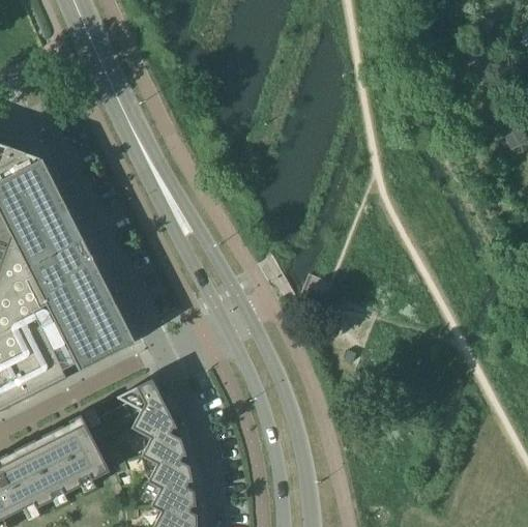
[(481,16),(478,25),(491,29),(494,21),(481,16)]
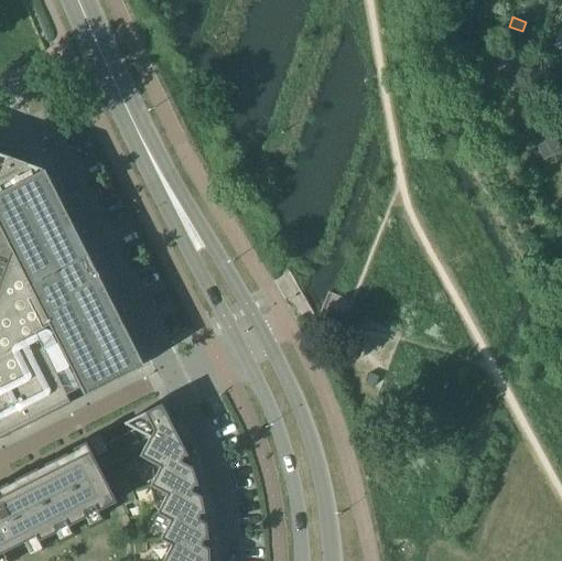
[(540,85),(552,89),(559,72),(546,68),(540,85)]
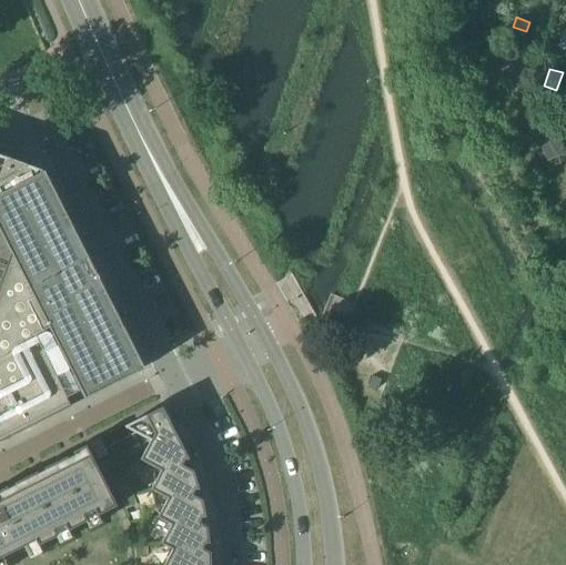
[(565,147),(558,134),(543,142),(549,154),(565,147)]
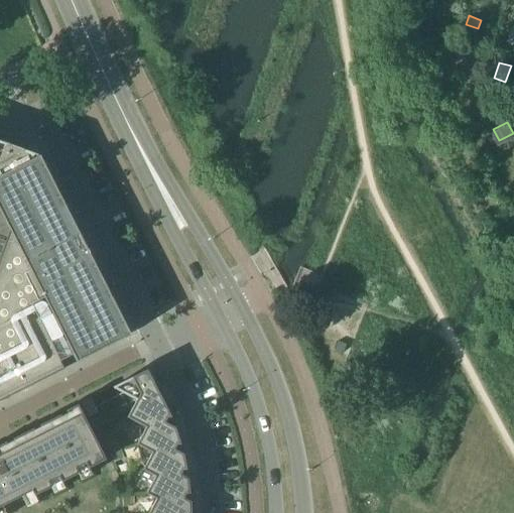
[(0,399),(131,333),(41,154),(0,139),(0,399)]
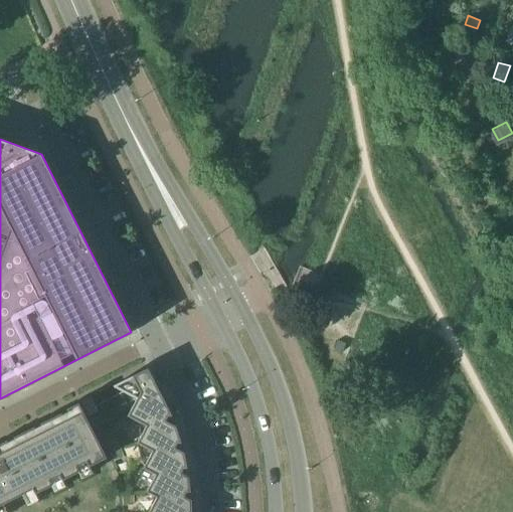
[(338,339),(335,347),(342,350),(346,343),(338,339)]
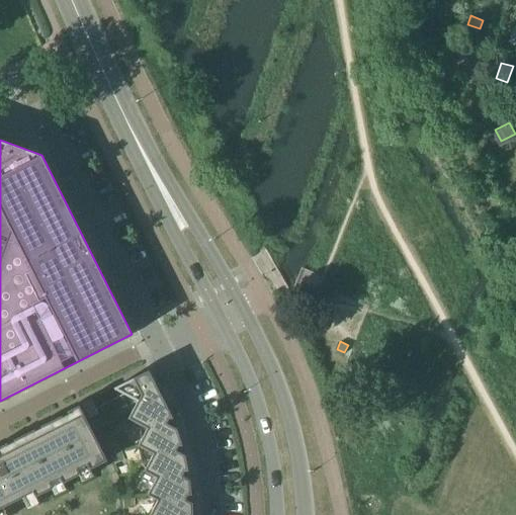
[(149,369),(115,385),(172,416),(172,415),(149,369)]
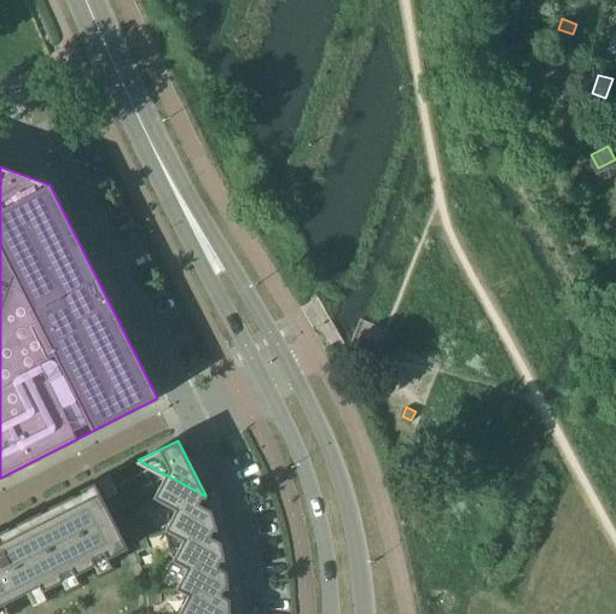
[(166,477),(156,496),(218,528),(218,527),(210,509),(199,503),(202,497),(207,500),(205,496),(138,460),(138,461),(139,462),(166,477)]
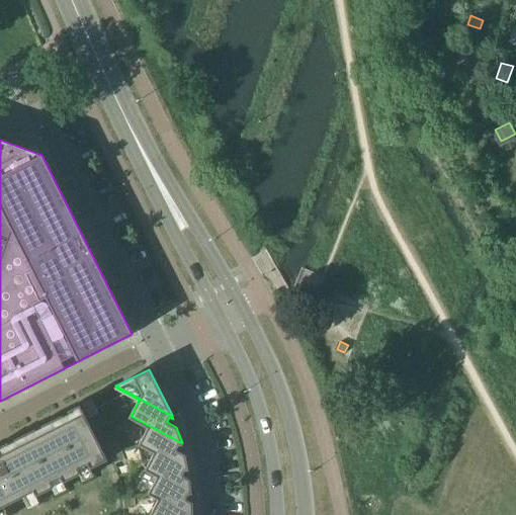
[(84,414),(88,422),(98,417),(94,409),(84,414)]
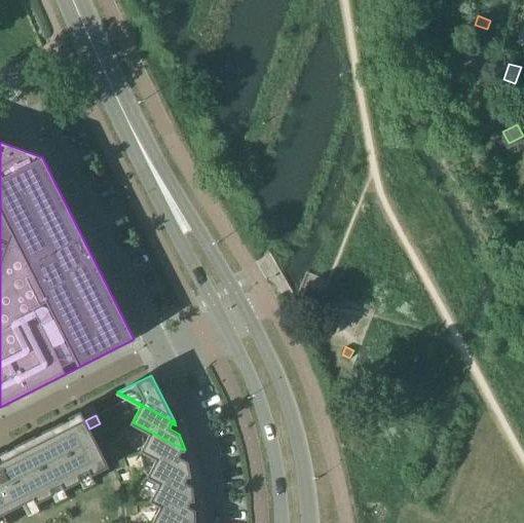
[(0,515),(6,513),(2,505),(17,497),(22,505),(34,498),(36,503),(54,494),(51,489),(62,484),(64,489),(81,480),(79,476),(88,471),(91,476),(109,467),(89,428),(85,420),(85,419),(2,460),(0,456),(0,515)]
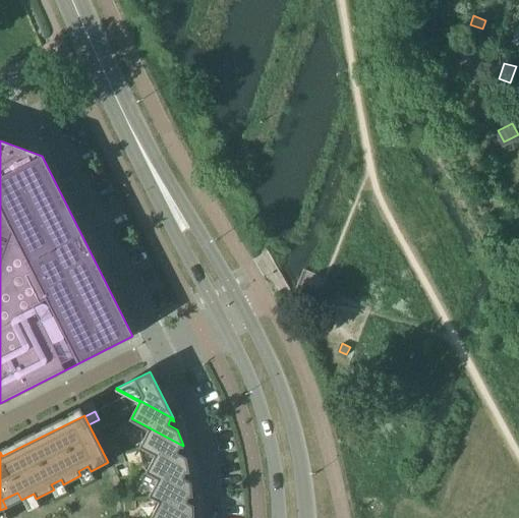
[(93,422),(97,430),(107,425),(103,417),(93,422)]
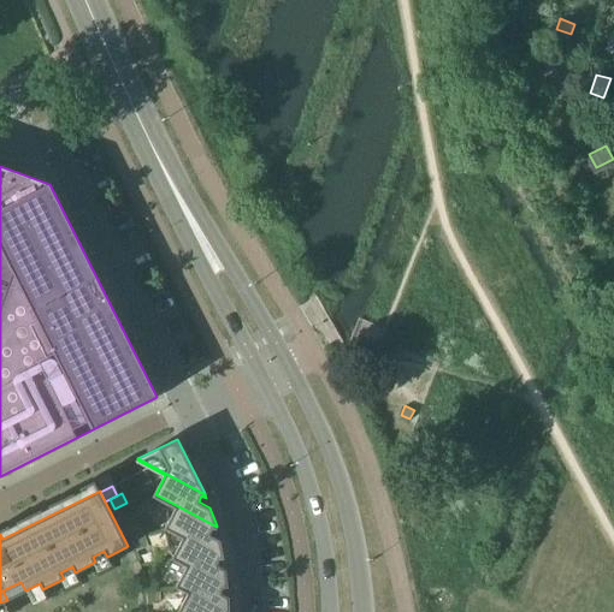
[(176,507),(166,526),(224,557),(219,539),(210,534),(213,527),(218,529),(217,527),(155,494),(154,495),(176,507)]
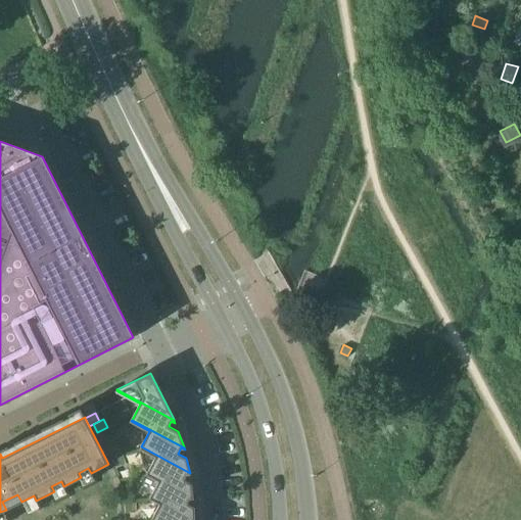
[(110,451),(113,459),(124,455),(121,446),(110,451)]
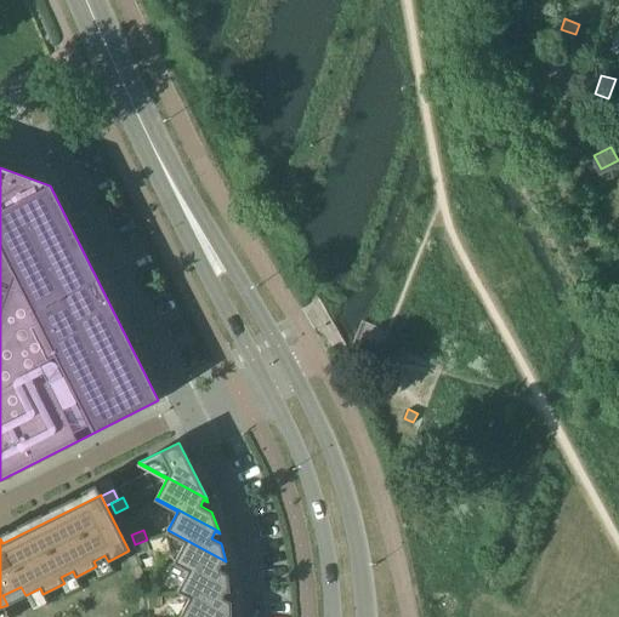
[(185,542),(175,560),(230,589),(227,573),(219,569),(222,561),(226,564),(226,563),(226,561),(168,530),(166,532),(185,542)]
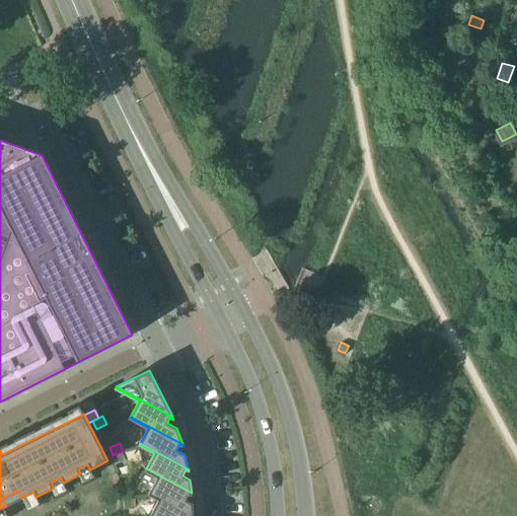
[(123,451),(113,455),(116,463),(126,459),(123,451)]
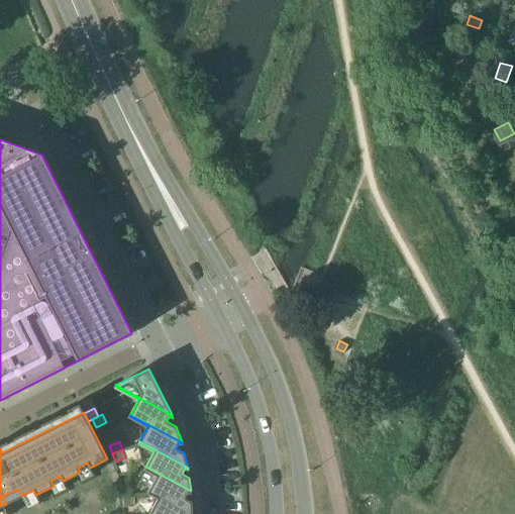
[(158,475),(148,491),(192,513),(192,501),(186,497),(188,492),(192,493),(191,491),(145,467),(144,469),(158,475)]
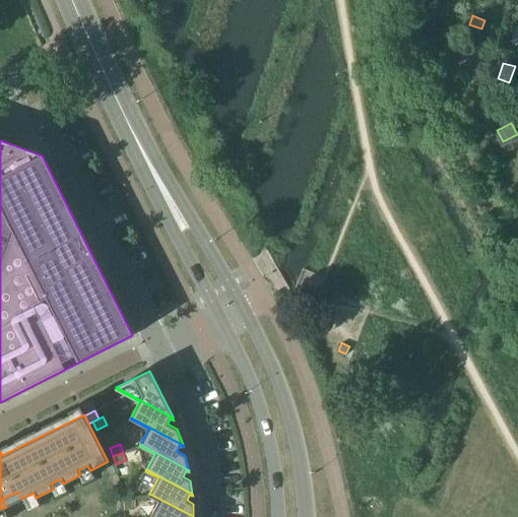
[(159,501),(151,516),(193,516),(149,494),(149,495),(159,501)]
